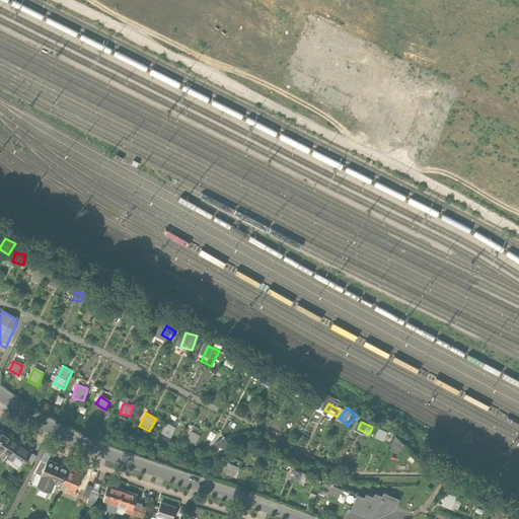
[(167,423),(160,434),(169,440),(176,429),(167,423)]
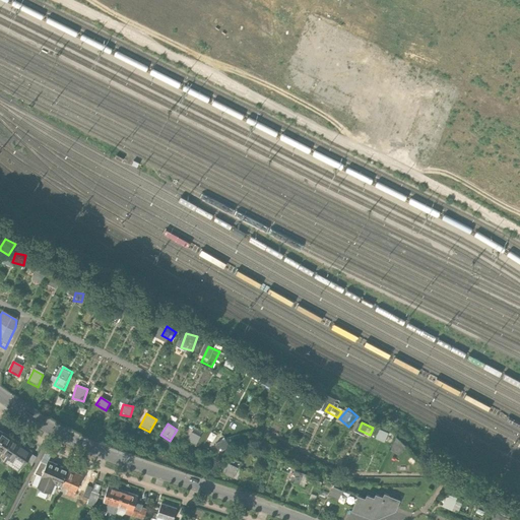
[(13,441),(0,432),(0,452),(3,455),(13,441)]
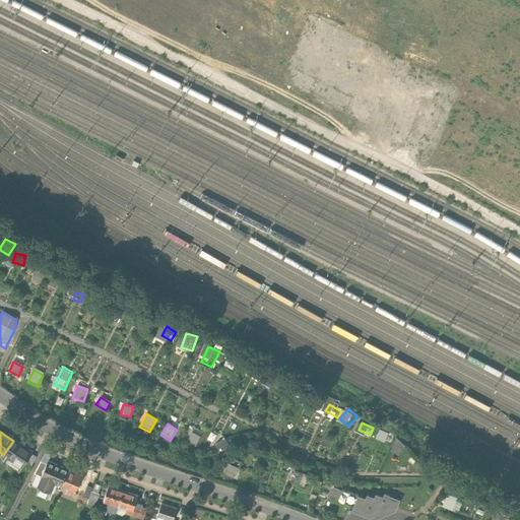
[(13,441),(3,455),(8,458),(4,463),(20,473),(34,454),(13,441)]
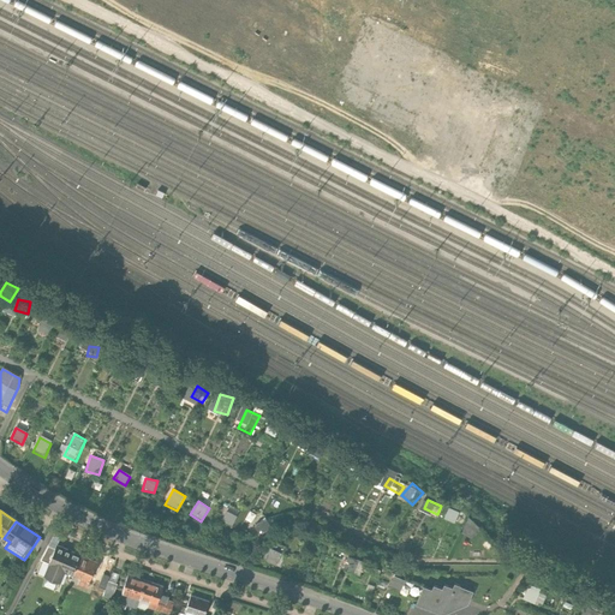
[(61,535),(55,532),(48,545),(55,549),(57,545),(61,535)]
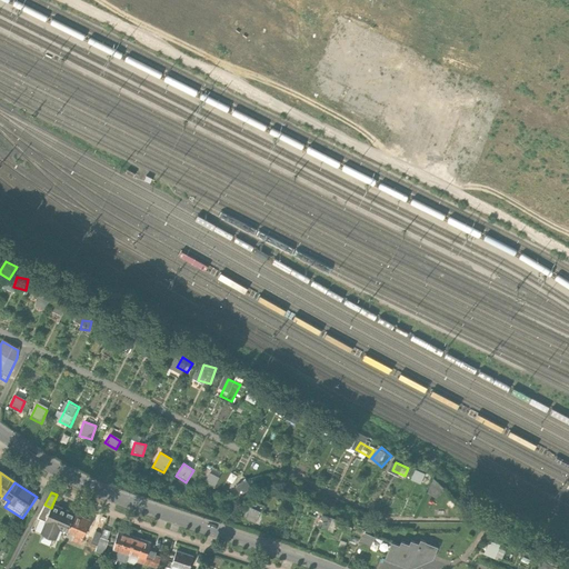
[(38,519),(46,522),(51,508),(45,505),(38,519)]
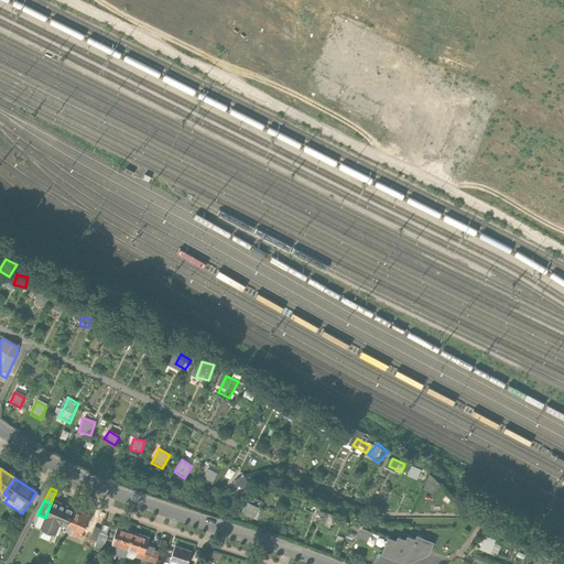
[(75,510),(52,500),(51,503),(45,518),(46,518),(41,529),(55,534),(60,523),(68,528),(75,510)]
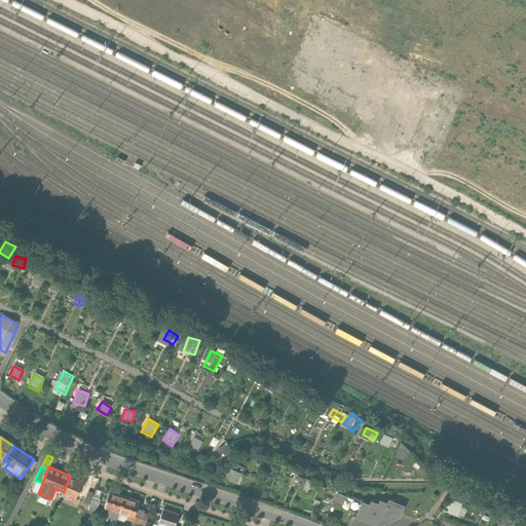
[(230,478),(240,482),(246,471),(235,466),(230,478)]
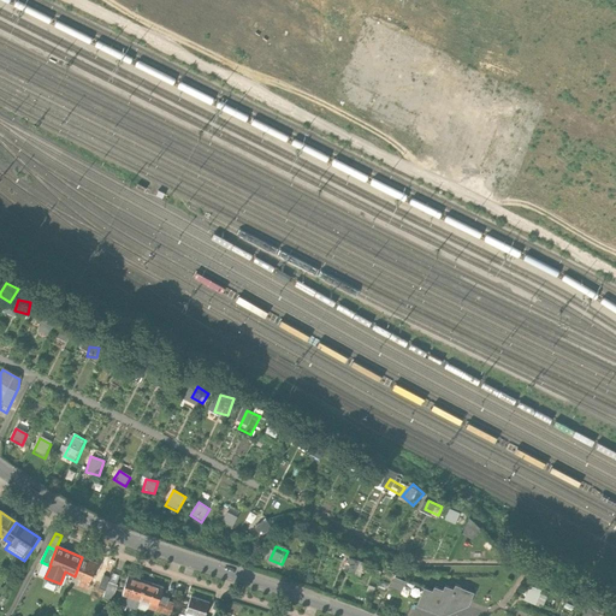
[(350,568),(361,572),(365,560),(354,556),(350,568)]
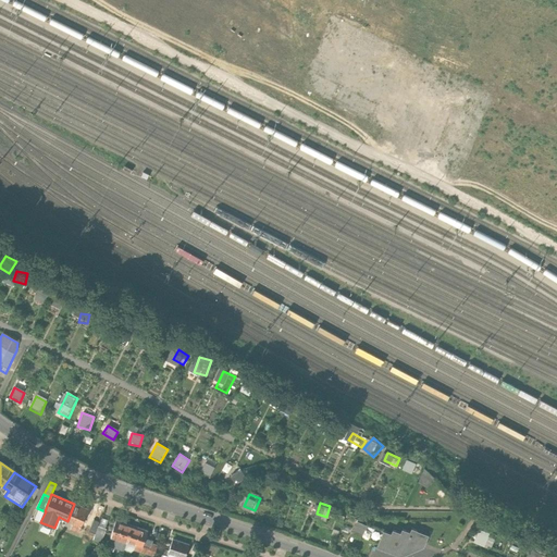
[(87,535),(89,530),(96,512),(88,509),(74,504),(67,521),(64,525),(71,529),(79,532),(87,535)]
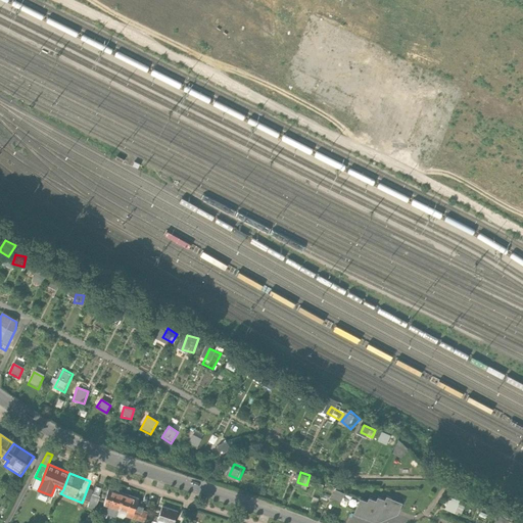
[(96,487),(93,494),(98,496),(101,488),(96,487)]
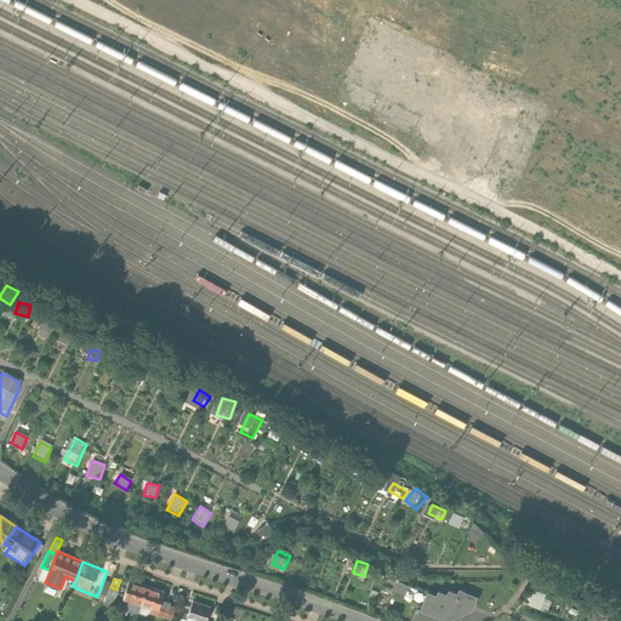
[(137,615),(137,614),(147,586),(130,580),(126,587),(124,597),(119,609),(137,615)]
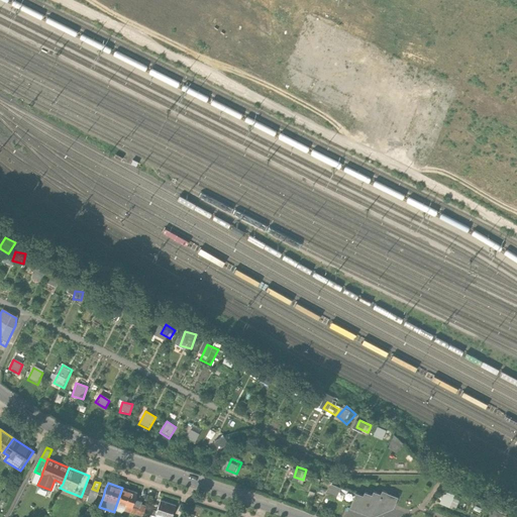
[(342,494),(345,487),(337,484),(334,490),(342,494)]
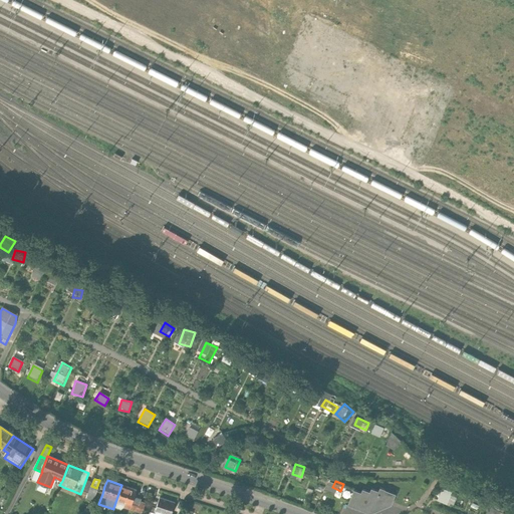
[(137,490),(121,485),(113,508),(119,510),(123,507),(143,513),(146,503),(140,501),(141,499),(135,497),(137,490)]
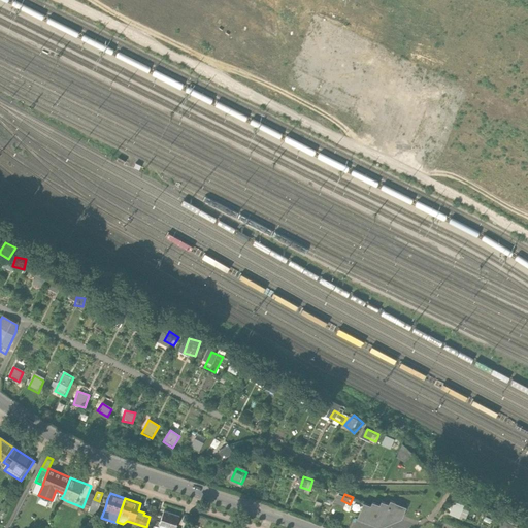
[(94,499),(93,499),(90,506),(88,512),(96,515),(99,505),(101,501),(99,501),(94,499)]
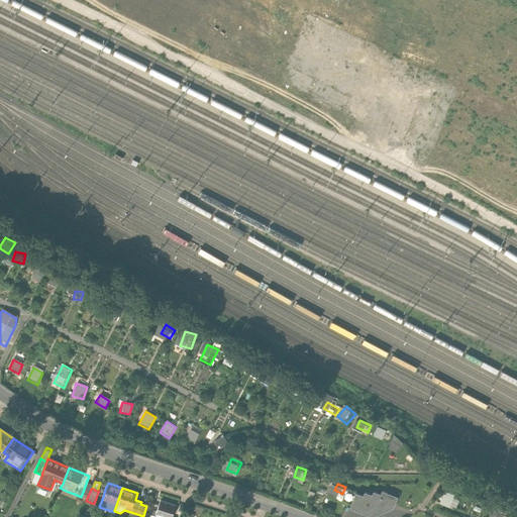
[(365,498),(357,495),(350,510),(360,514),(367,516),(374,516),(393,511),(398,500),(382,493),(381,496),(374,493),(373,497),(366,494),(365,498)]
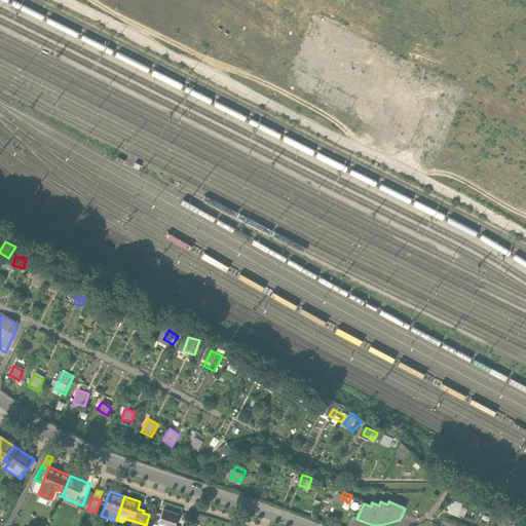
[(473,517),(476,506),(459,501),(456,512),(473,517)]
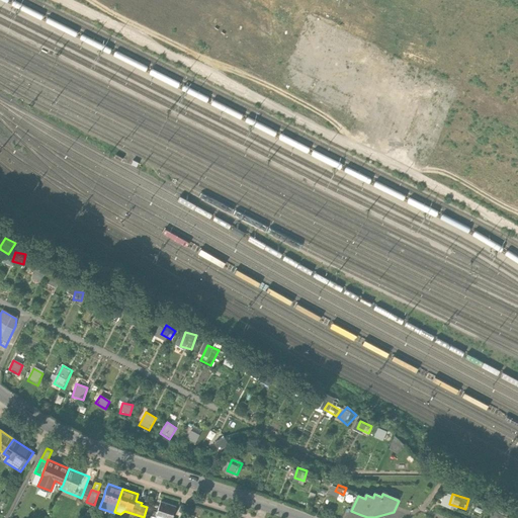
[(161,502),(156,514),(168,517),(172,517),(176,507),(161,502)]
